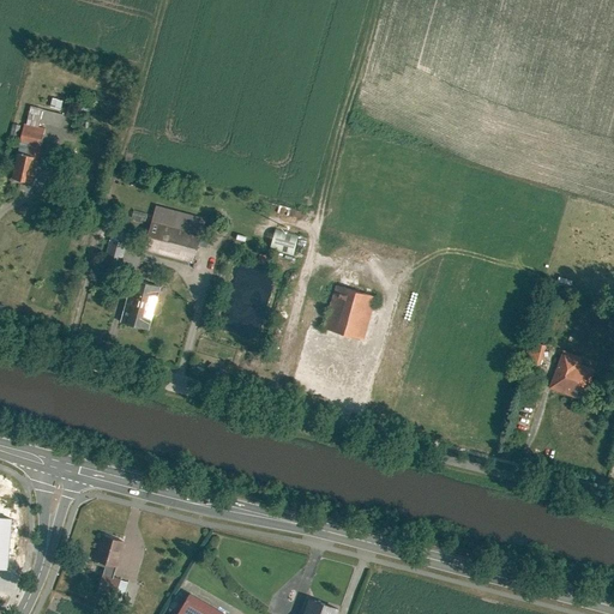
[(42,109),(38,122),(60,128),(64,115),(42,109)]
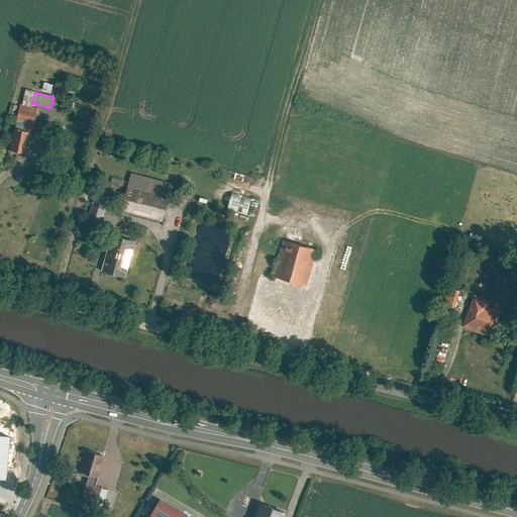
[(14,129),(32,133),(38,109),(20,104),(17,118),(25,120),(24,124),(16,122),(14,129)]
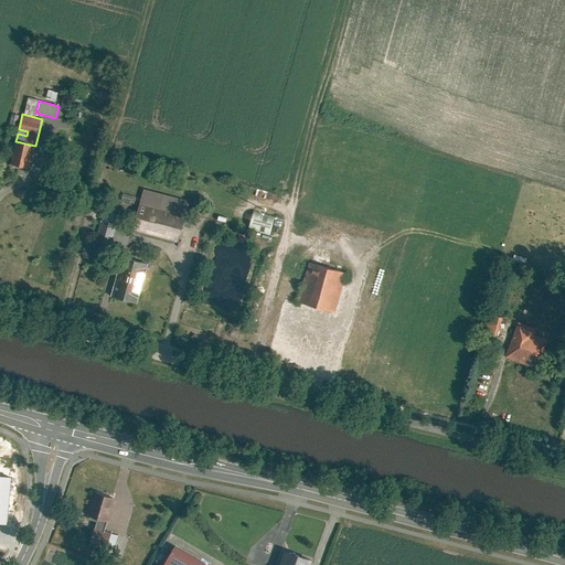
[(35,146),(16,141),(10,164),(30,169),(35,146)]
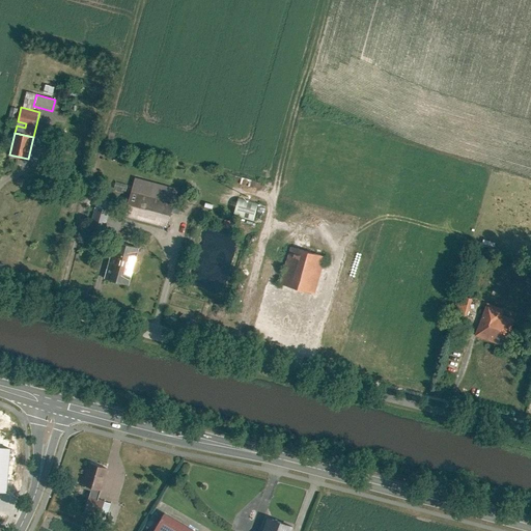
[(176,188),(135,177),(126,216),(167,226),(176,188)]
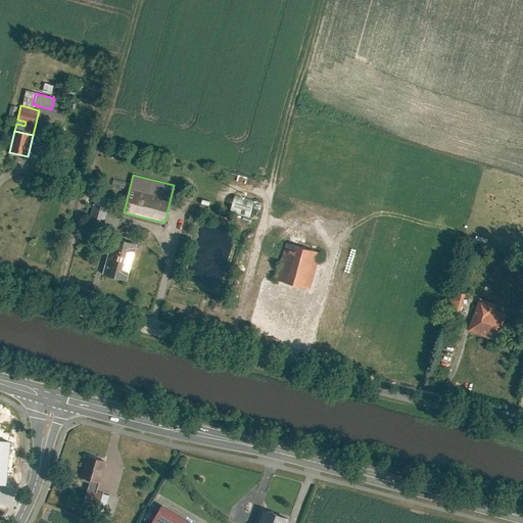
[(254,200),(235,196),(231,211),(250,216),(254,200)]
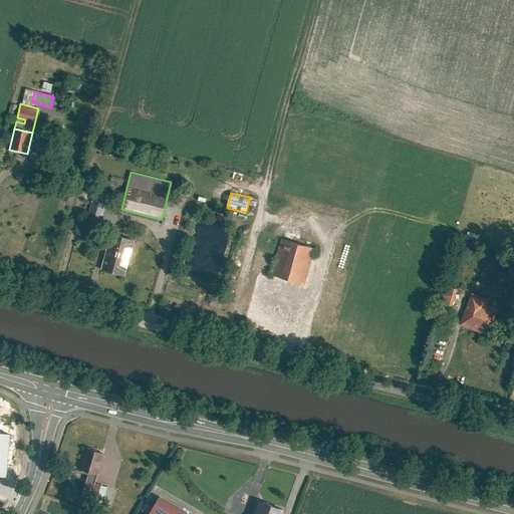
[(104,205),(92,202),(88,220),(100,223),(104,205)]
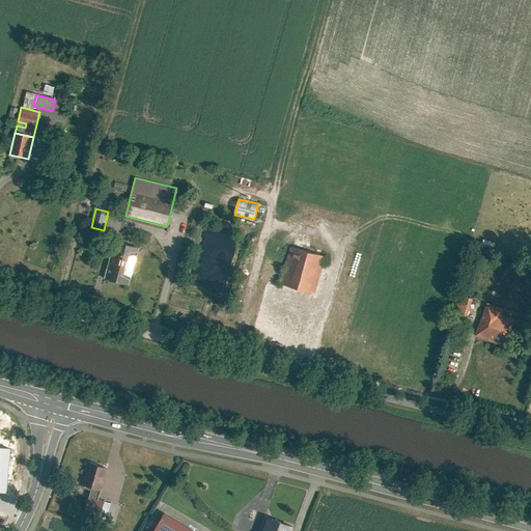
[(138,248),(114,242),(110,256),(112,257),(106,280),(128,285),(138,248)]
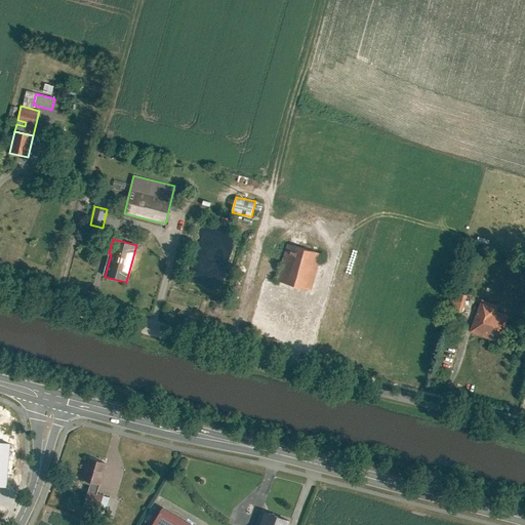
[(321,251),(287,242),(277,280),(310,289),(321,251)]
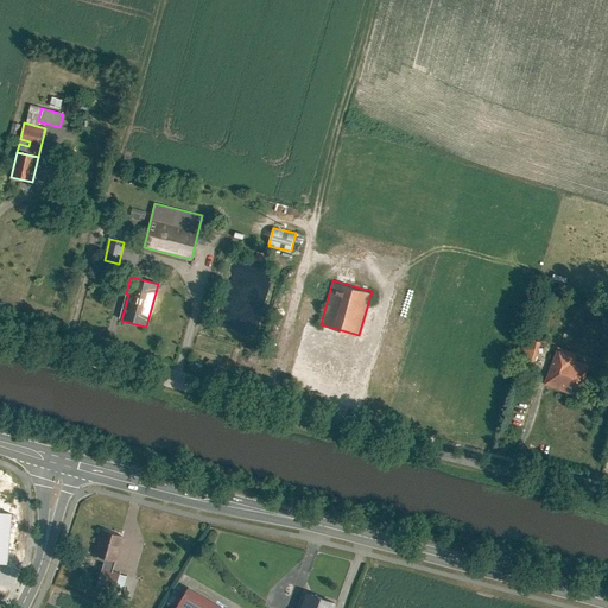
[(540,342),(527,339),(521,360),(536,362),(540,342)]
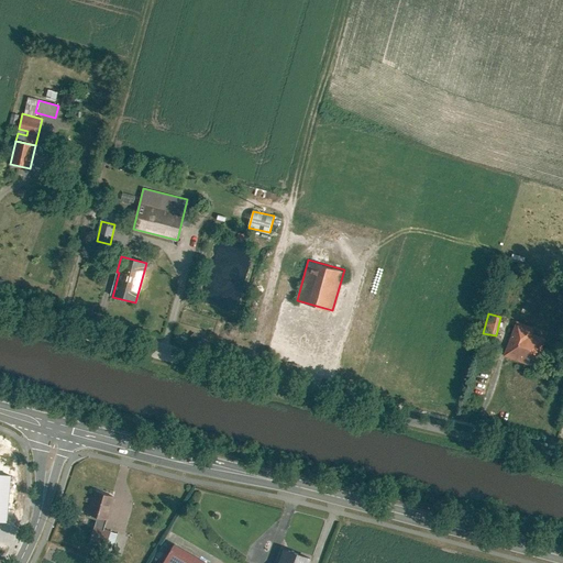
[(534,326),(516,319),(504,354),(537,366),(547,338),(532,332),(534,326)]
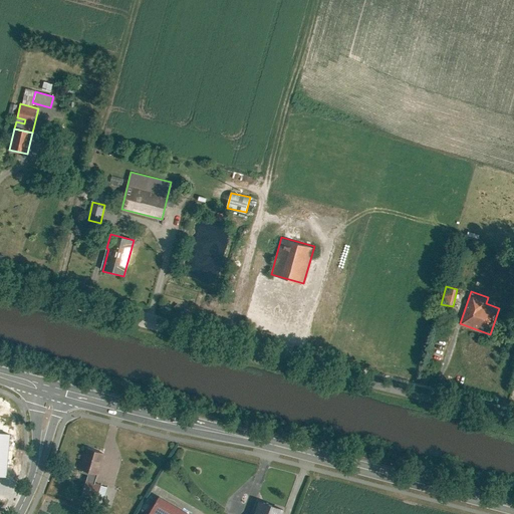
[(104,453),(86,448),(80,470),(88,472),(97,475),(104,453)]
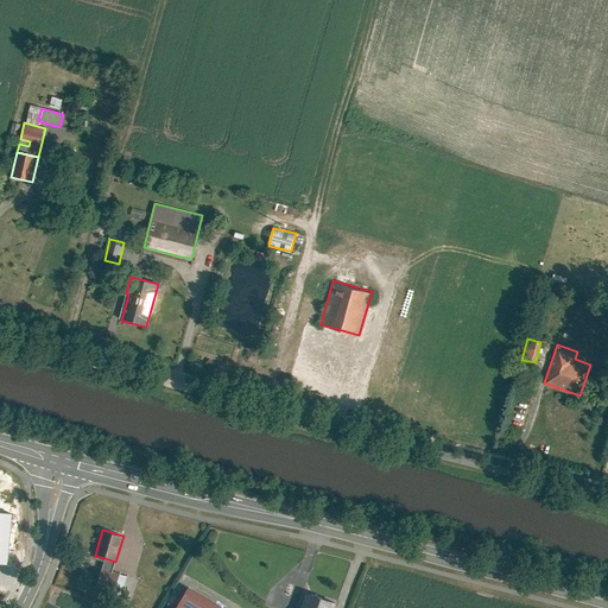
[(115,562),(105,558),(102,569),(113,571),(115,562)]
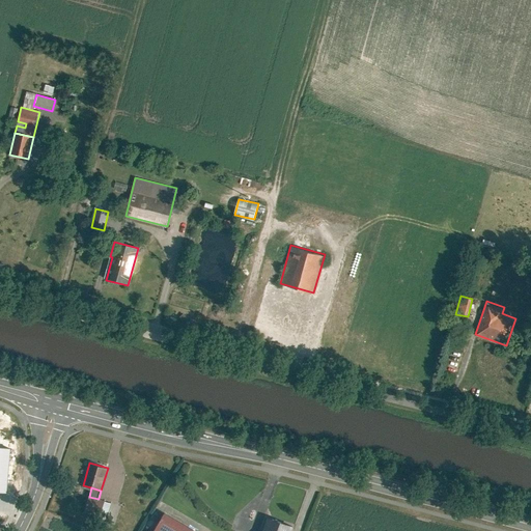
[(85,509),(100,512),(103,501),(99,499),(89,497),(85,509)]
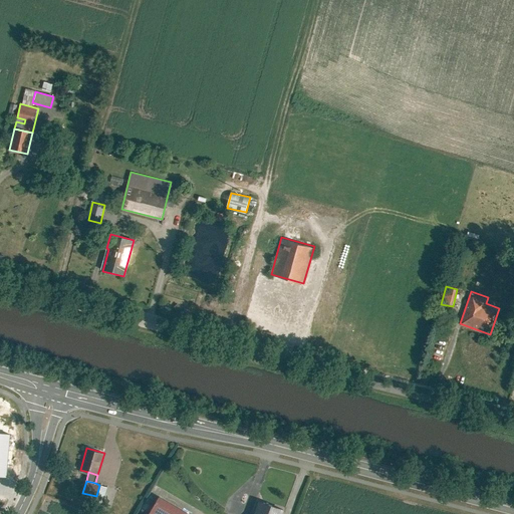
[(97,496),(104,498),(107,486),(100,484),(97,496)]
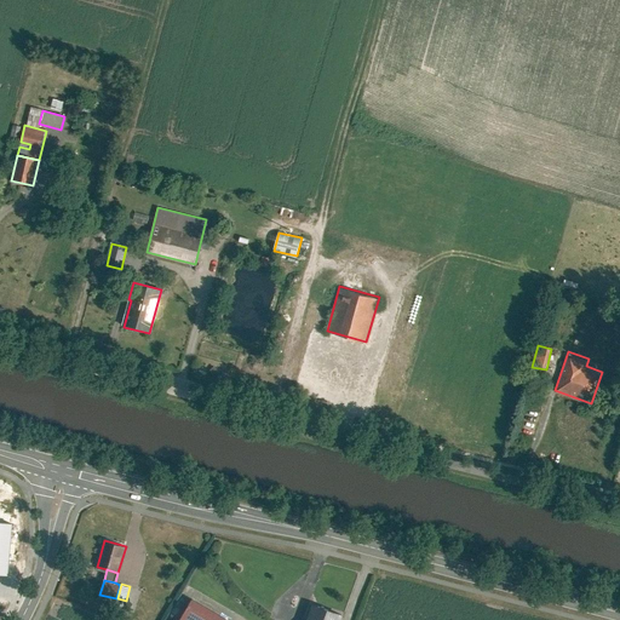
[(228,619),(189,598),(176,619),(228,619)]
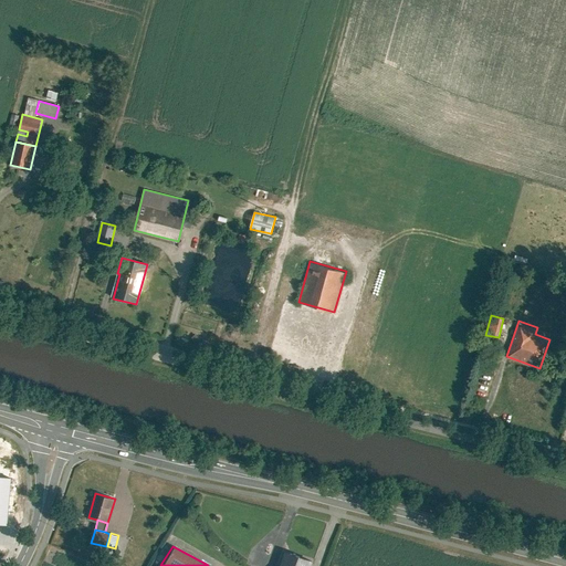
[(310,565),(312,561),(286,551),(280,565),(310,565)]
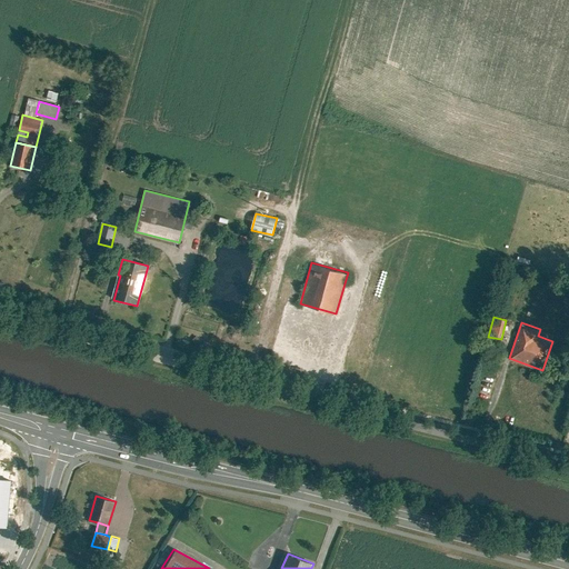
All buildings are outlined.
